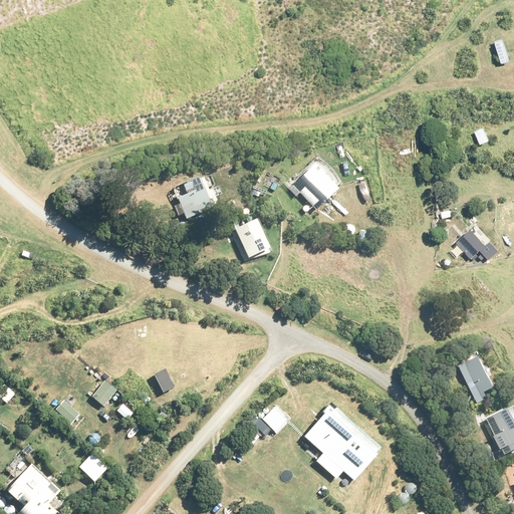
[(316,156),(279,189),(303,216),(341,183),(316,156)]
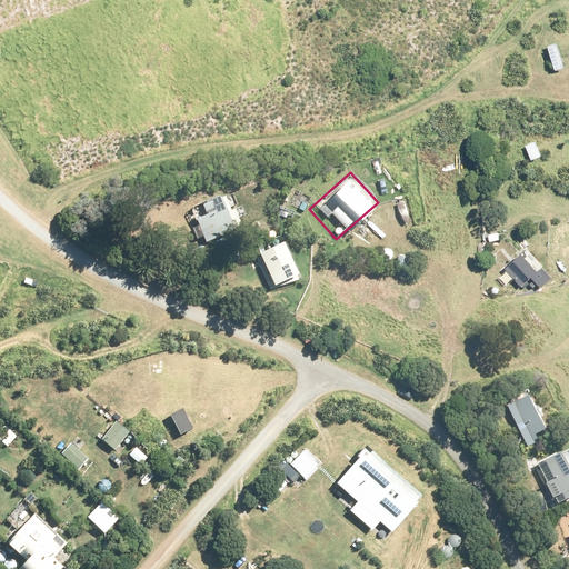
[(207,213),(193,219),(205,247),(249,229),(232,188),(201,200),(207,213)]
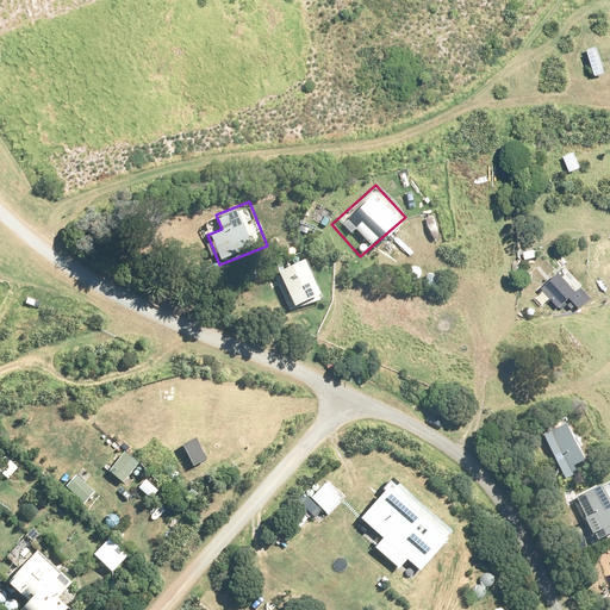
[(392,249),(393,250),(396,251),(398,251),(400,250),(402,249),(403,247),(404,246),(404,243),(403,241),(402,240),(399,238),(397,237),(394,238),(393,238),(391,241),(391,242),(390,244),(391,247),(392,249)]
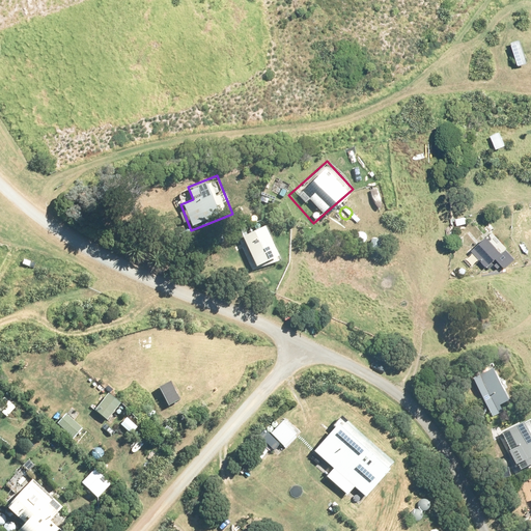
[(257,228),(236,238),(252,270),(272,260),(257,228)]
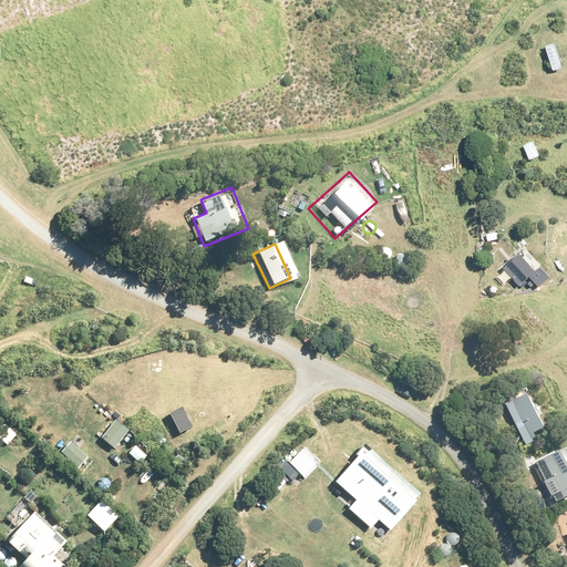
[(537,270),(518,253),(502,269),(519,287),(529,278),(539,288),(549,277),(540,267),(537,270)]
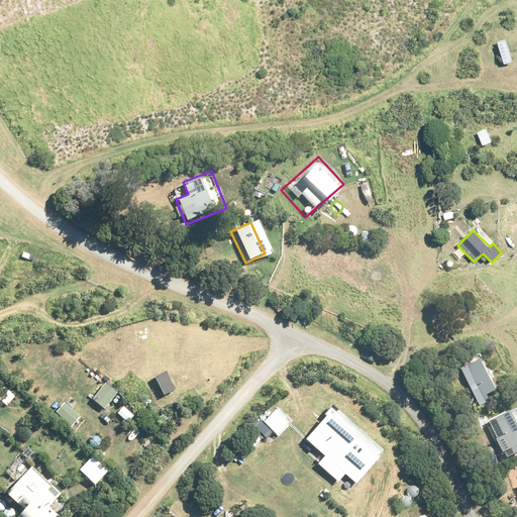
[(481,354),(454,369),(477,410),(503,397),(481,354)]
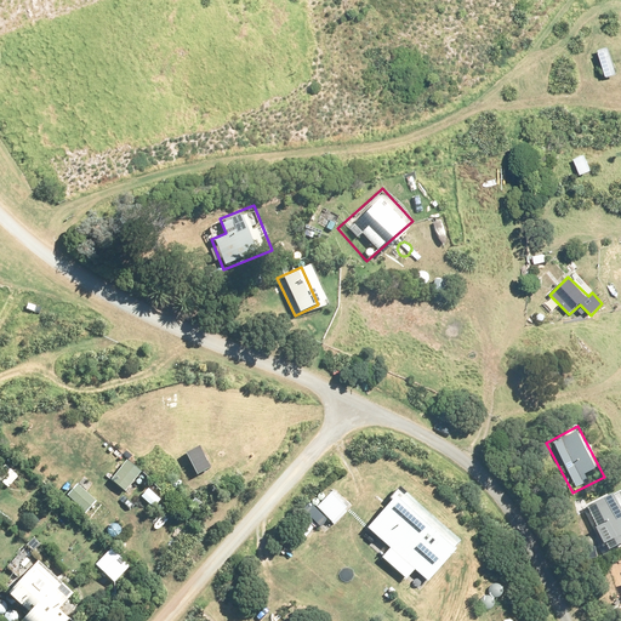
[(211,467),(200,445),(187,453),(198,473),(211,467)]
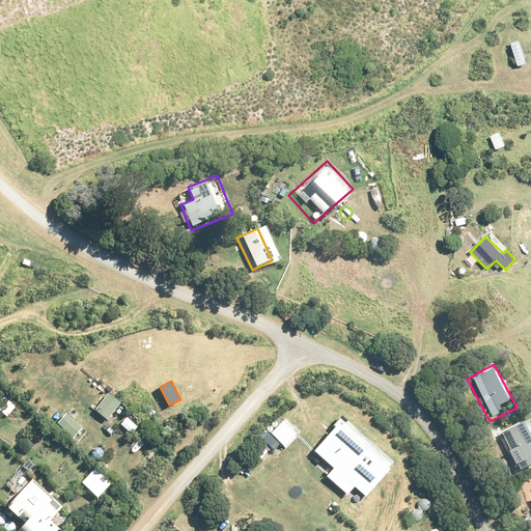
[(117,402),(104,392),(91,408),(106,418),(117,402)]
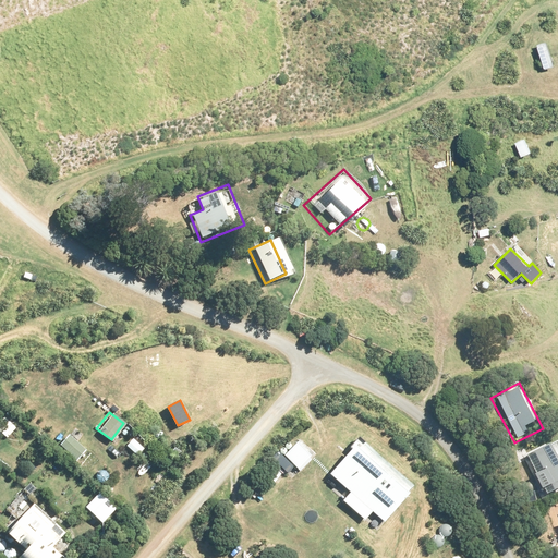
[(415,485),(361,439),(331,473),(352,492),(344,500),(365,519),(372,511),(384,522),(415,485)]
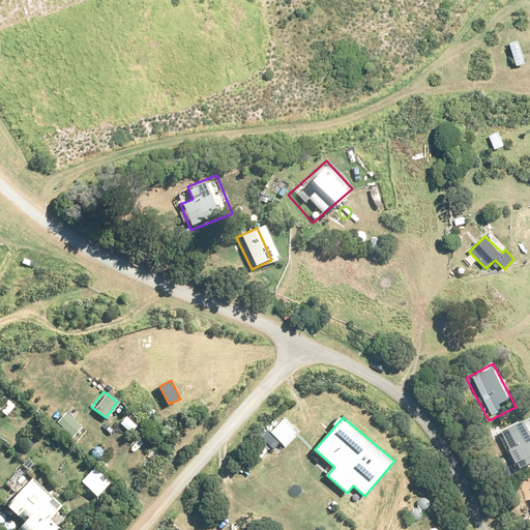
[(529,429),(526,419),(495,432),(512,473),(529,465),(529,429)]
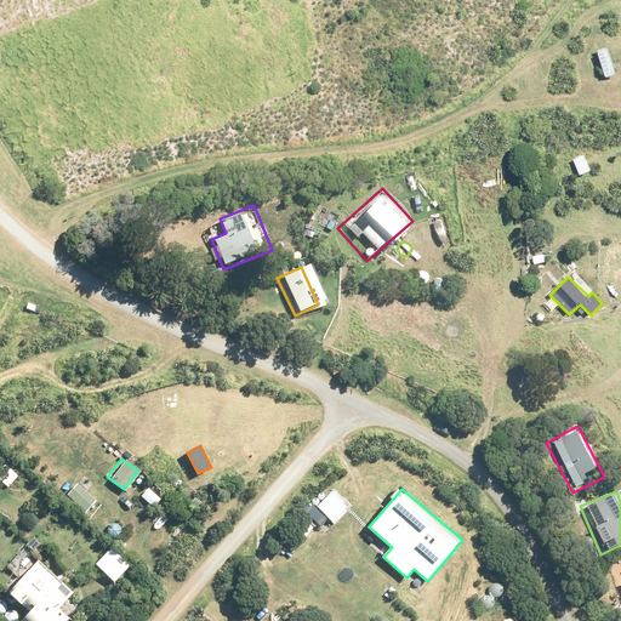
[(108,530),(108,533),(110,534),(112,536),(114,536),(117,536),(119,536),(121,534),(123,533),(123,530),(123,528),(121,525),(120,523),(118,522),(115,522),(113,523),(110,524),(109,525),(108,528),(108,530)]
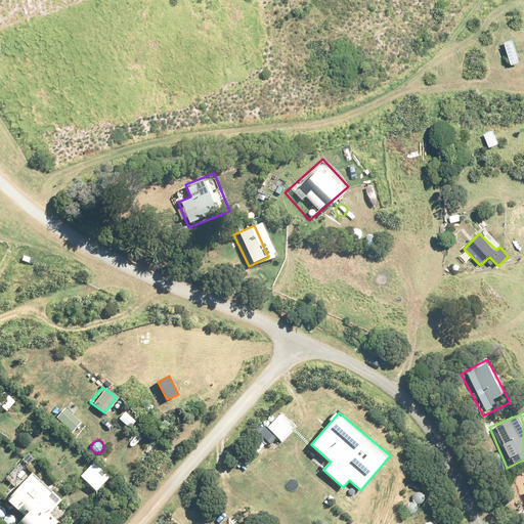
[(490,463),(492,464),(493,465),(495,465),(497,464),(499,463),(500,461),(500,460),(500,457),(499,455),(498,454),(497,453),(495,452),(493,453),(491,453),(490,455),(489,456),(489,459),(489,461),(490,463)]
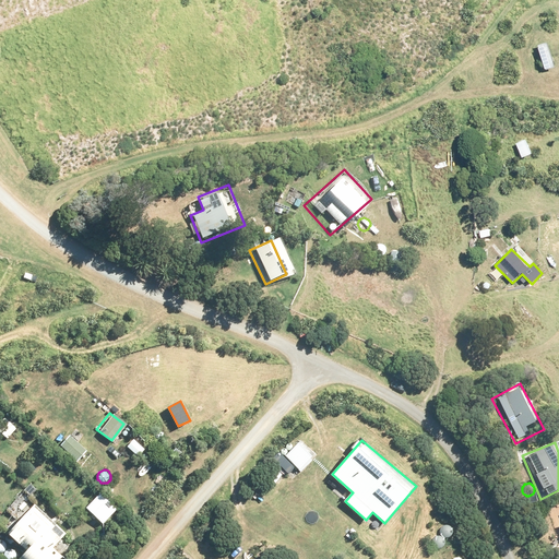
[(58,558),(74,542),(33,504),(3,538),(23,555),(19,558),(58,558)]
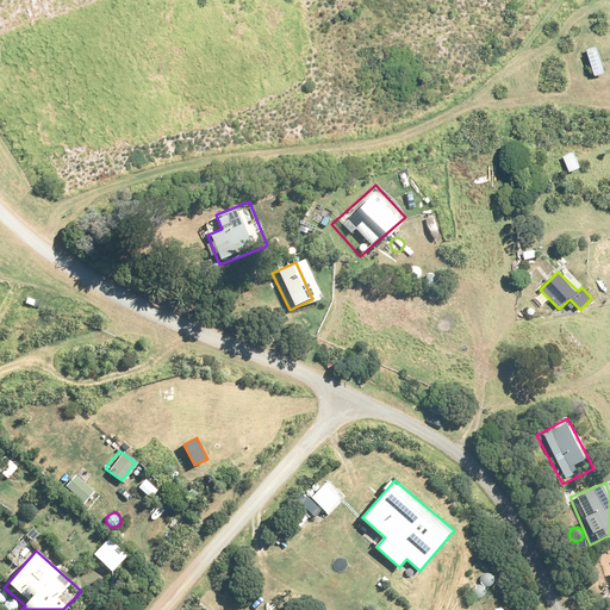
[(480,580),(481,583),(483,585),(485,586),(487,586),(490,586),(491,586),(493,584),(495,583),(496,580),(495,578),(493,576),(492,573),(490,573),(487,572),(485,573),(484,574),(481,576),(480,578),(480,580)]
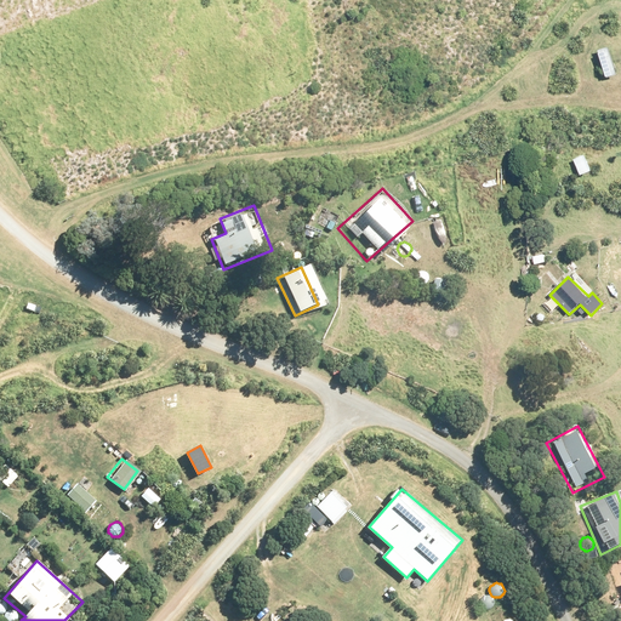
[(480,604),(480,607),(482,608),(484,609),(486,610),(489,610),(491,609),(493,608),(494,605),(495,603),(495,600),(494,599),(491,597),(490,596),(488,596),(485,596),(483,597),(482,599),(480,602),(480,604)]
